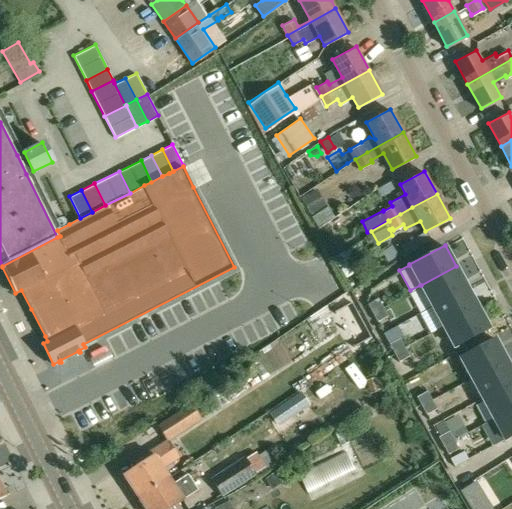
[(456,266),(421,285),(432,305),(467,286),(461,276),(456,266)]
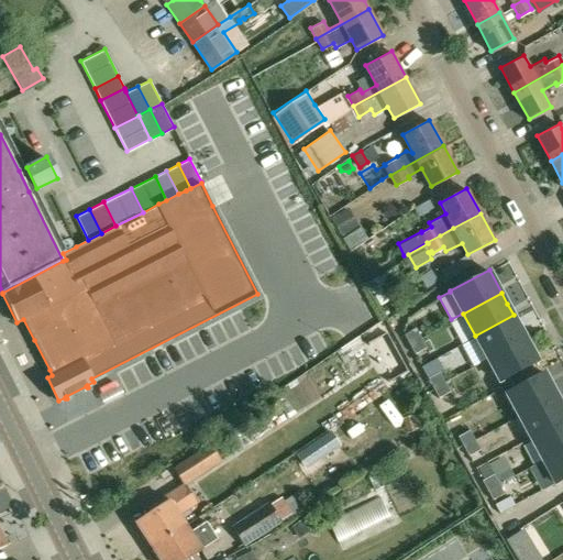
[(514,315),(475,336),(486,358),(526,337),(519,326),(514,315)]
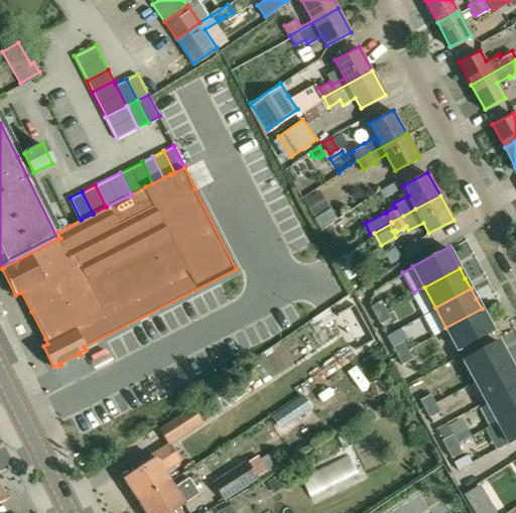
[(375,314),(386,308),(381,299),(370,305),(375,314)]
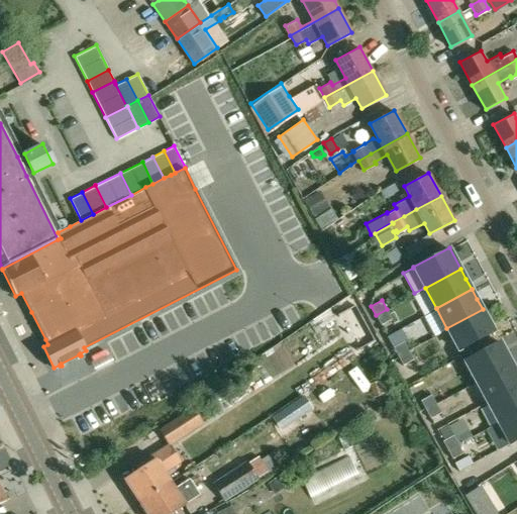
[(376,315),(381,323),(391,318),(387,309),(376,315)]
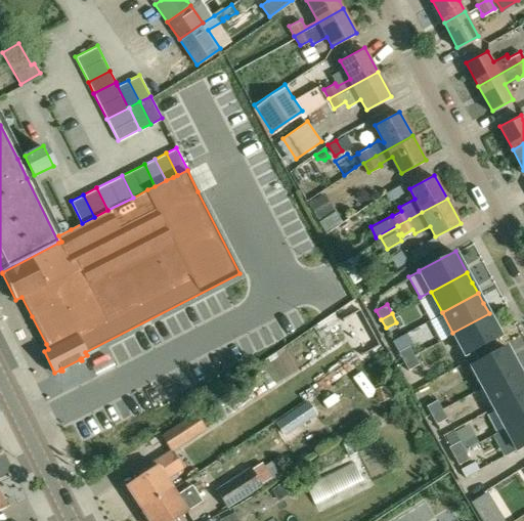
[(465,354),(500,335),(489,313),(452,333),(465,354)]
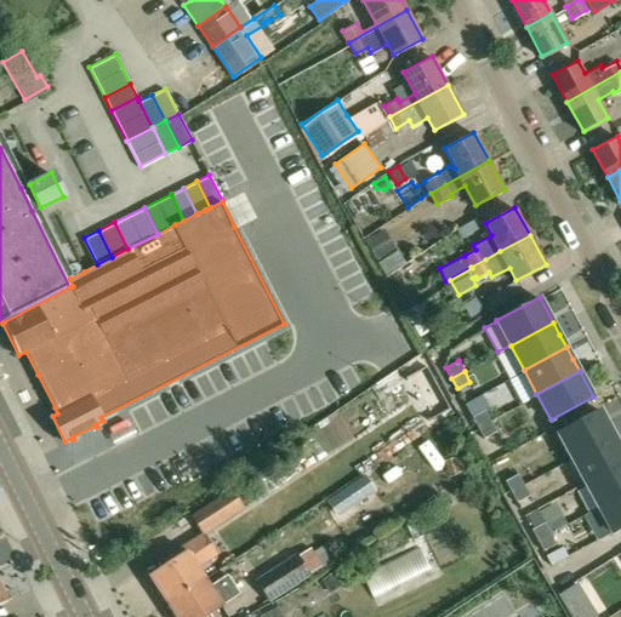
[(478,427),(490,420),(485,409),(472,416),(478,427)]
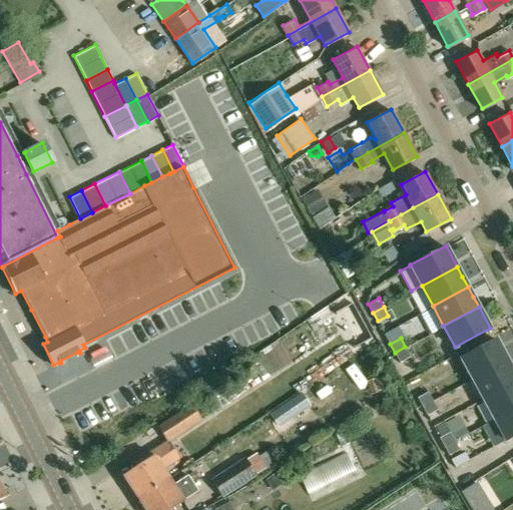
[(496,339),(460,358),(472,379),(507,359),(502,350),(498,343),(496,339)]
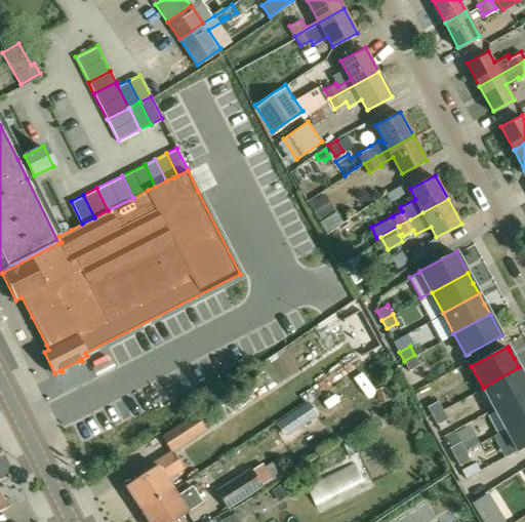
[(404,361),(408,370),(419,364),(414,355),(404,361)]
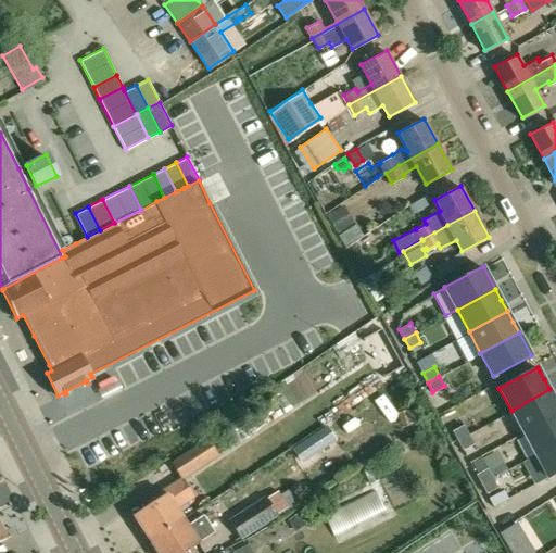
[(552,393),(550,389),(512,411),(523,432),(555,414),(555,401),(552,393)]
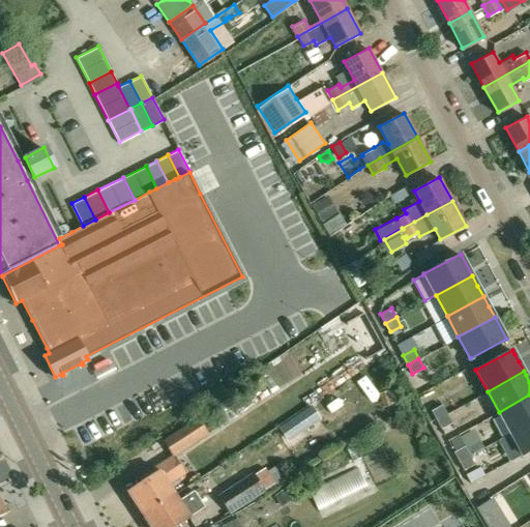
[(529,394),(499,412),(510,433),(529,421),(529,394)]
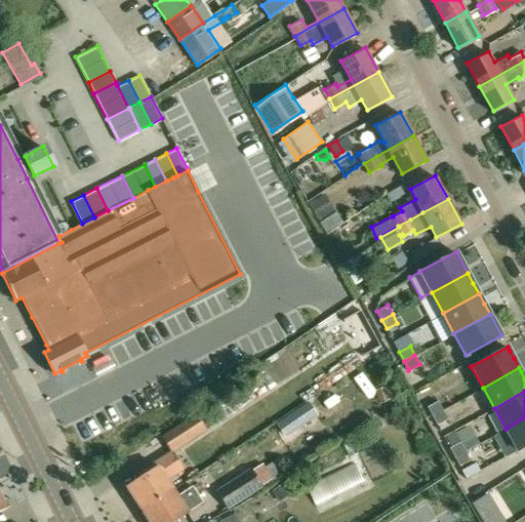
[(432,414),(442,409),(438,400),(427,406),(432,414)]
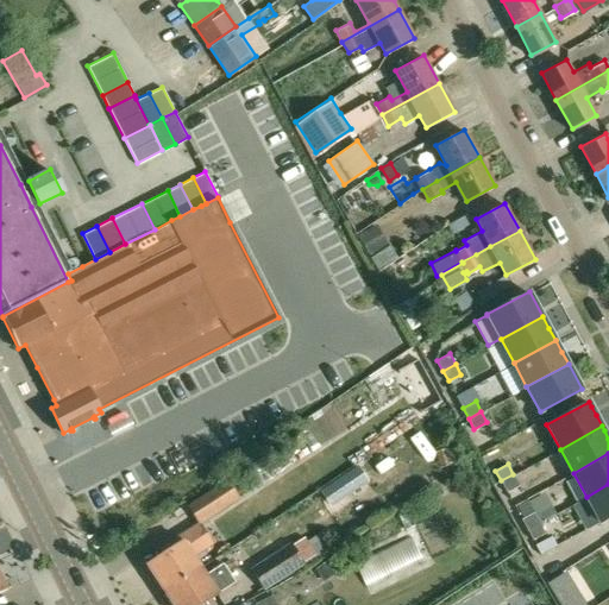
[(513,474),(501,480),(507,491),(519,484),(513,474)]
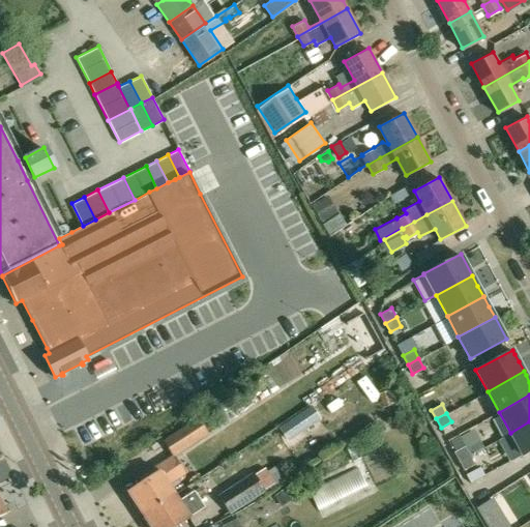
[(198,416),(163,439),(172,454),(173,455),(174,454),(208,432),(198,416)]
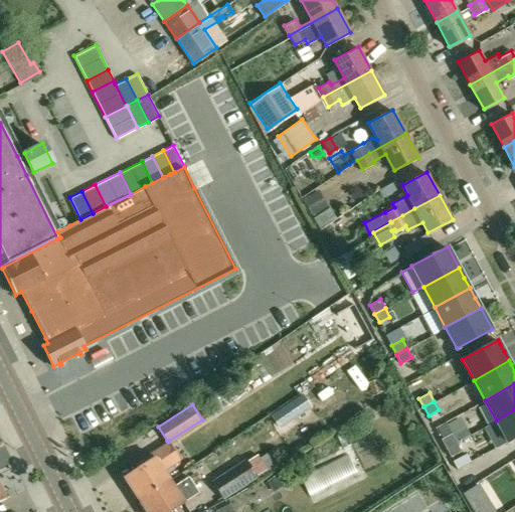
[(514,409),(496,420),(507,442),(514,437),(514,409)]
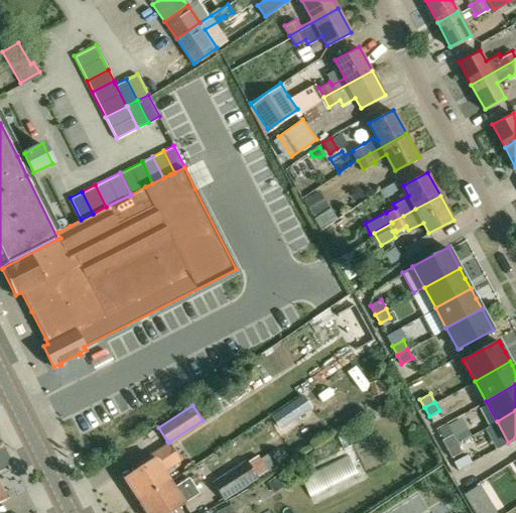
[(441,439),(446,447),(457,442),(452,433),(441,439)]
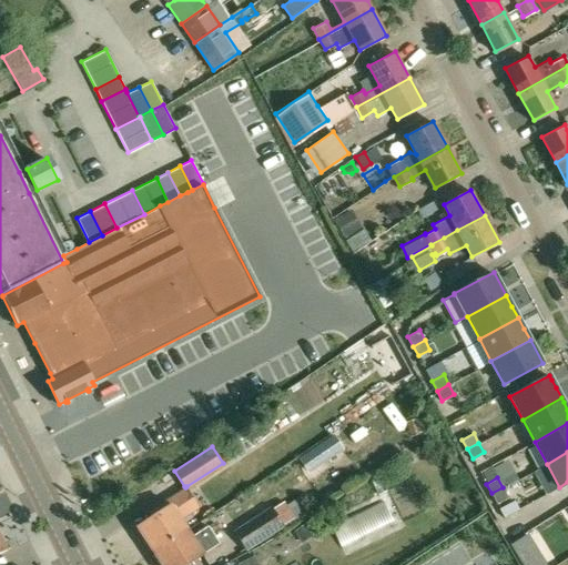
[(503,487),(492,493),(497,503),(508,496),(503,487)]
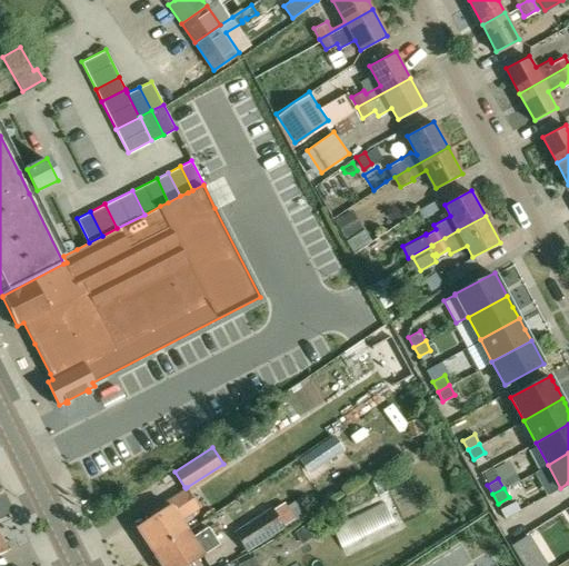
[(158,513),(137,526),(155,552),(187,530),(179,518),(188,513),(175,494),(155,507),(158,513)]
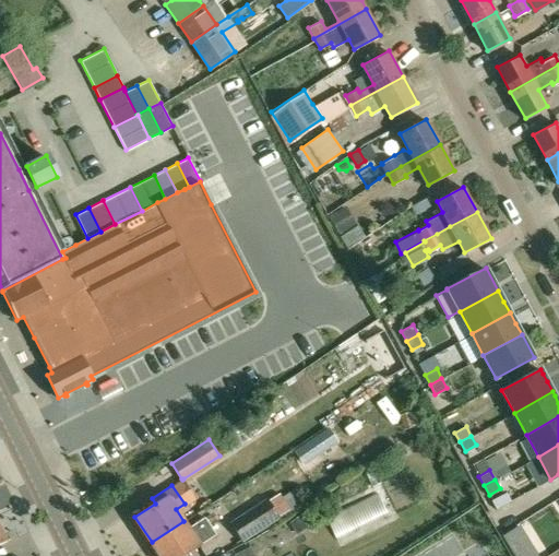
[(328,515),(336,535),(392,513),(383,493),(328,515)]
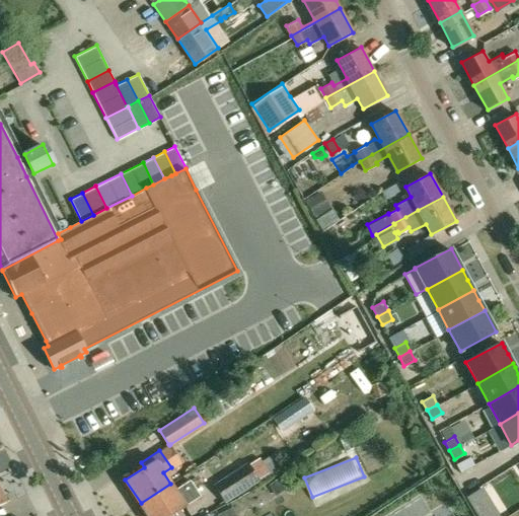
[(225,501),(258,478),(247,462),(214,484),(225,501)]
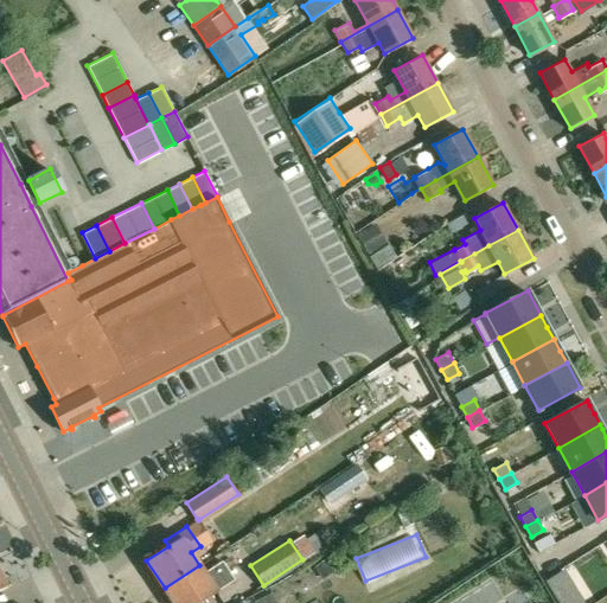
[(199,565),(165,588),(174,602),(195,602),(234,577),(222,559),(204,571),(199,565)]
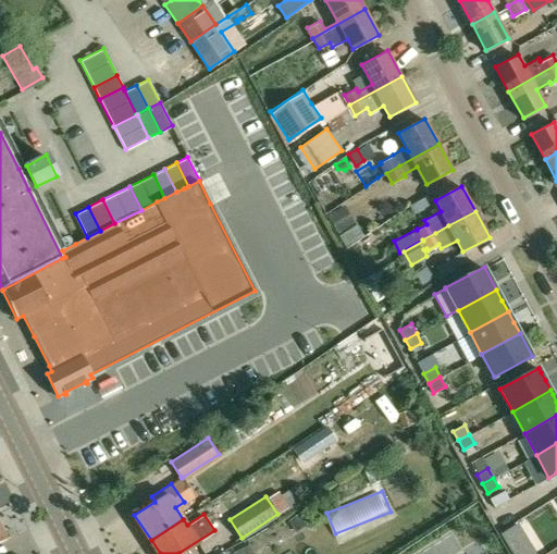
[(245,538),(248,543),(233,551),(234,553),(254,553),(251,550),(272,537),(265,526),(245,538)]
